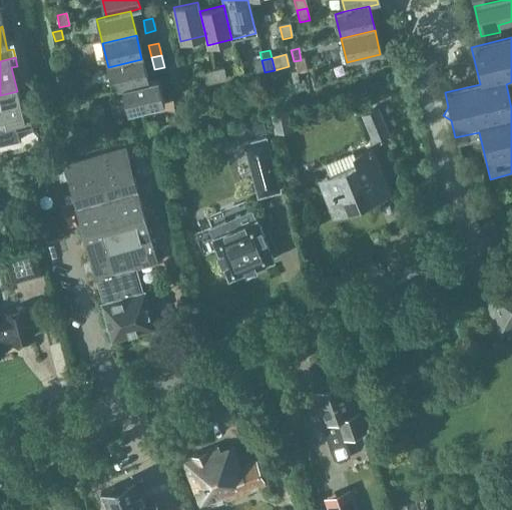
[(113,91),(123,89),(147,83),(141,59),(108,67),(113,91)]
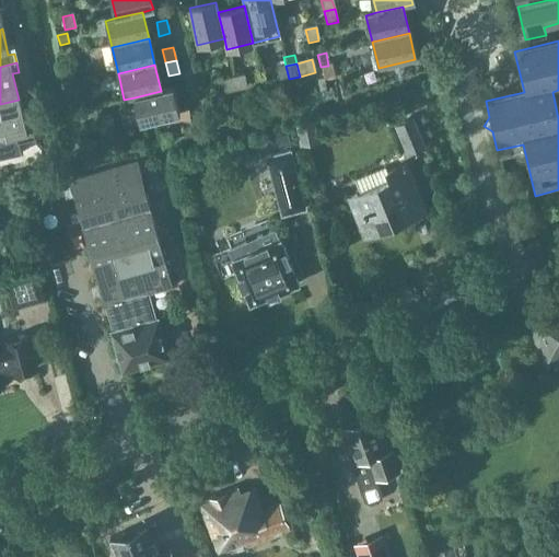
[(324,81),(335,78),(332,65),(328,66),(321,67),(324,81)]
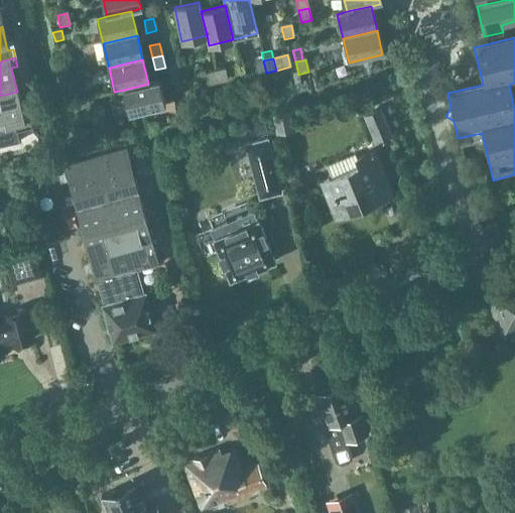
[(266,73),(263,60),(253,62),(256,76),(266,73)]
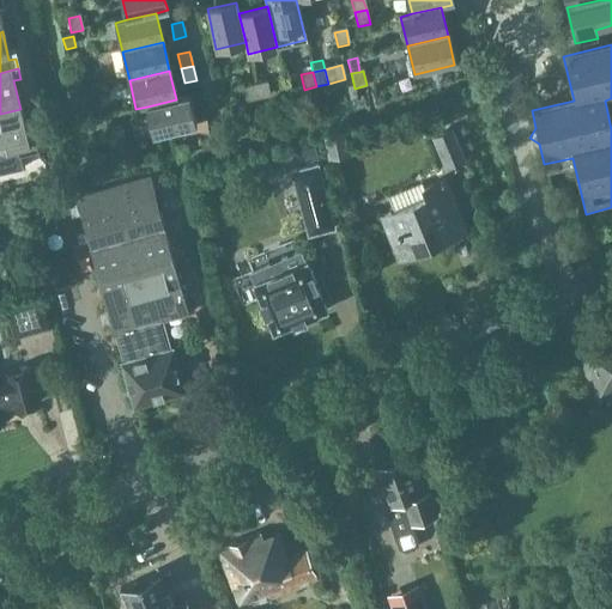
[(255,86),(259,101),(270,97),(266,83),(255,86)]
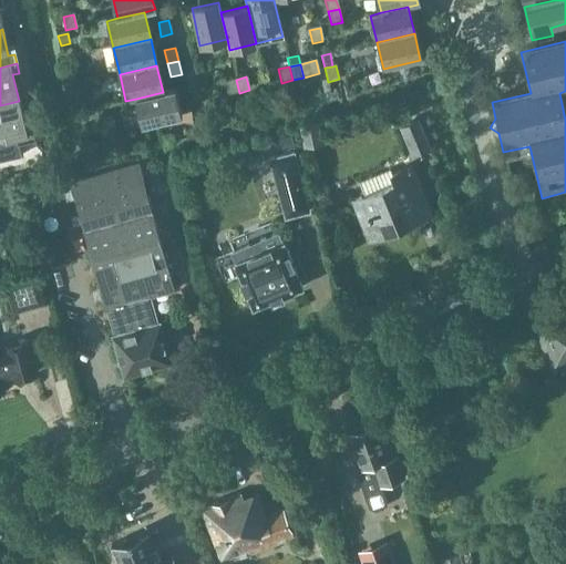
[(239,93),(236,80),(225,82),(228,95),(239,93)]
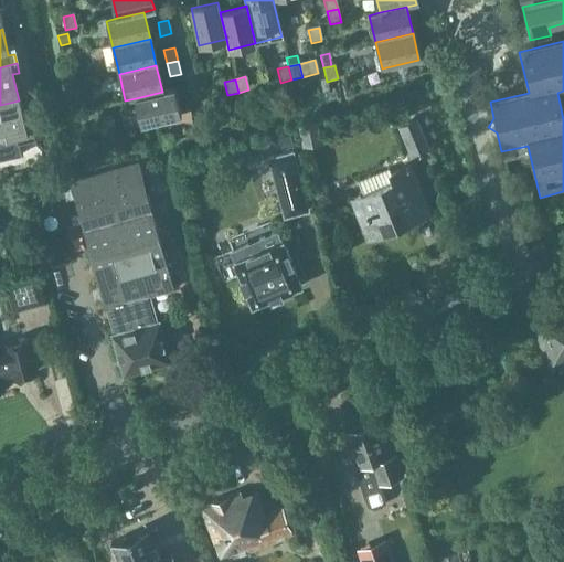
[(162,92),(136,98),(142,125),(179,116),(173,89),(162,92)]
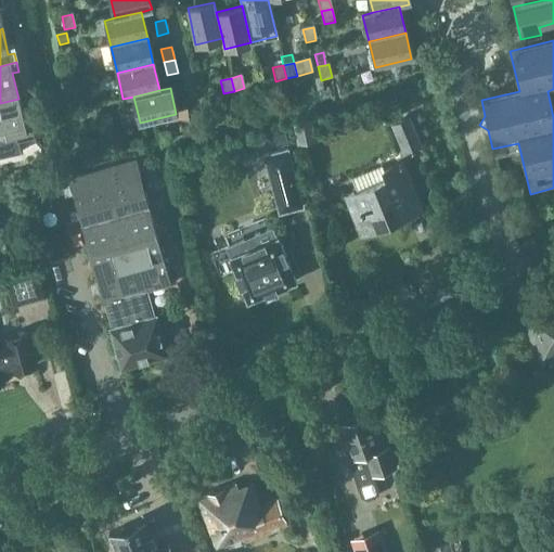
[(329,91),(318,94),(320,102),(331,99),(329,91)]
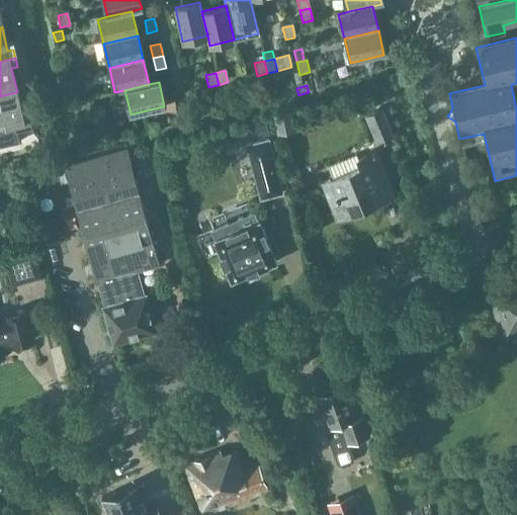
[(0,149),(19,145),(16,134),(31,130),(28,114),(22,115),(17,92),(0,96),(0,149)]
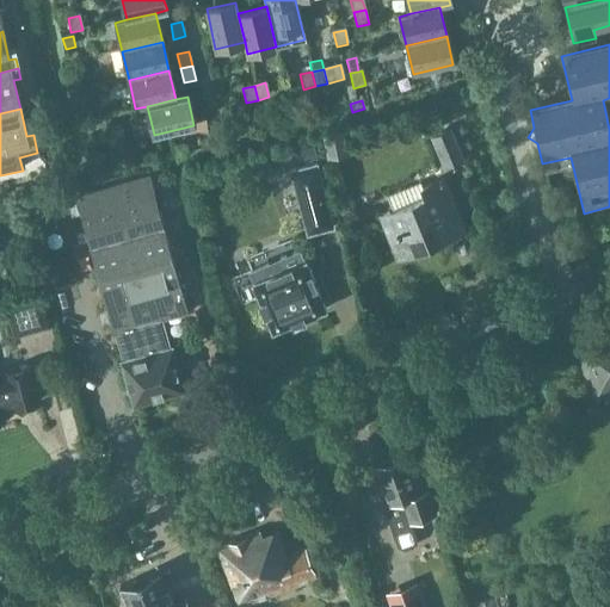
[(103,116),(92,119),(94,134),(106,131),(103,116)]
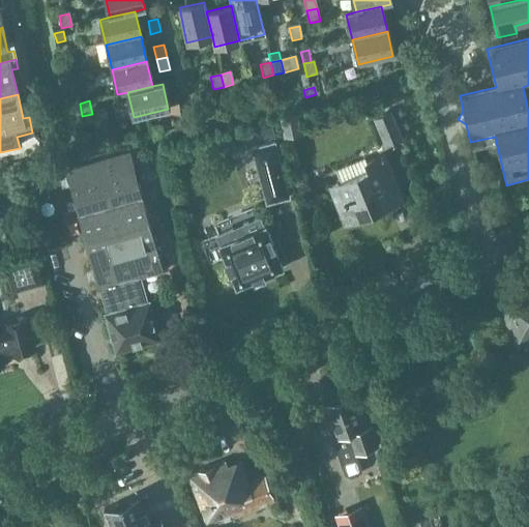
[(390,114),(375,120),(385,147),(401,141),(390,114)]
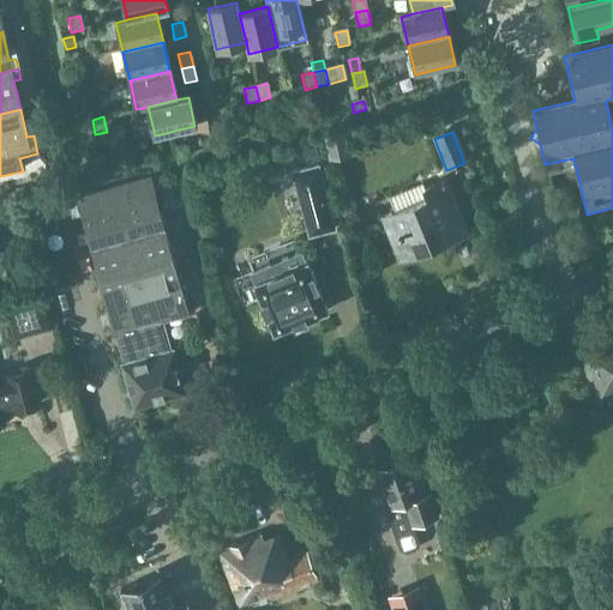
[(344,134),(324,138),(329,159),(348,156),(344,134)]
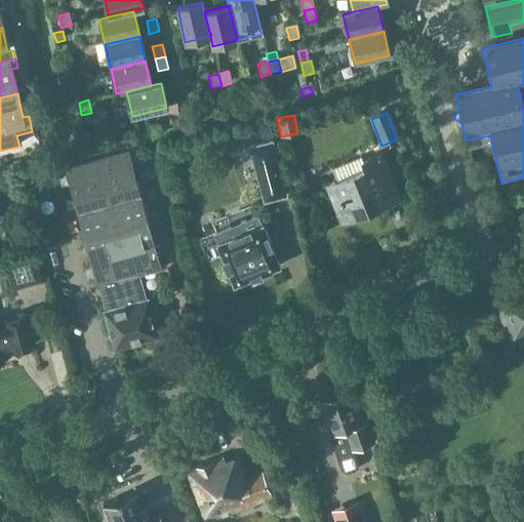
[(268,128),(255,132),(259,144),(272,141),(268,128)]
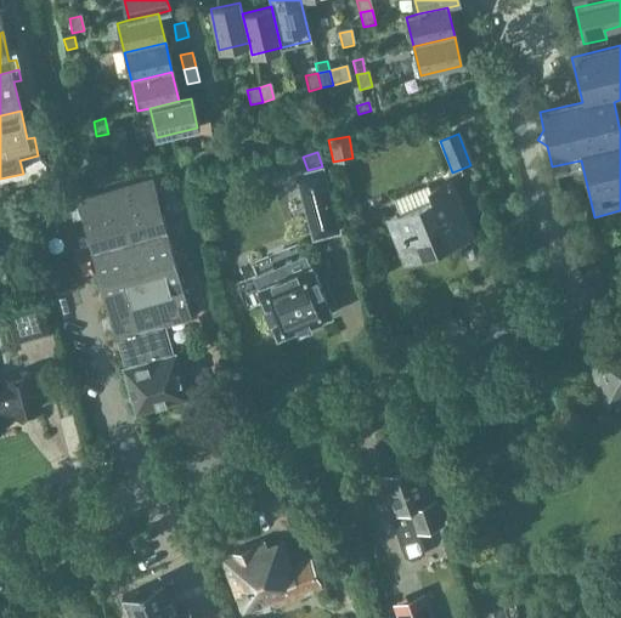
[(295,176),(308,224),(315,221),(320,239),(339,234),(322,170),(295,176)]
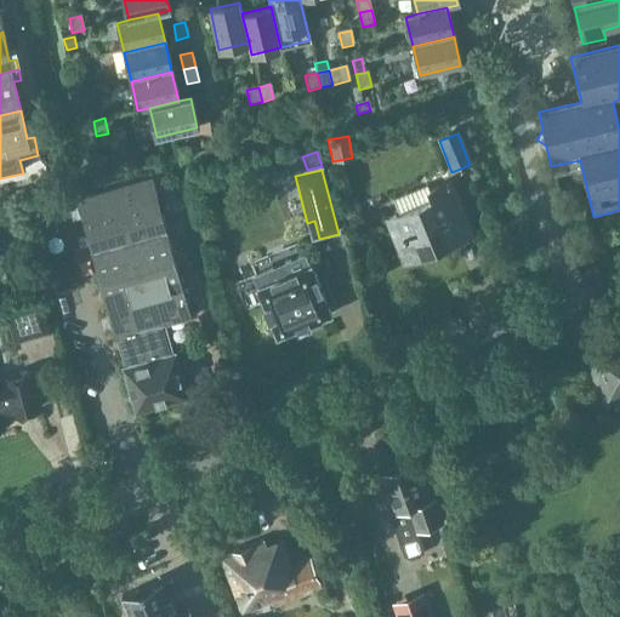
[(128,189),(78,203),(83,224),(85,232),(91,255),(92,257),(97,275),(107,312),(114,335),(115,341),(118,341),(124,364),(126,370),(144,365),(171,358),(163,329),(191,320),(182,291),(174,258),(166,233),(160,211),(158,204),(152,182),(128,189)]
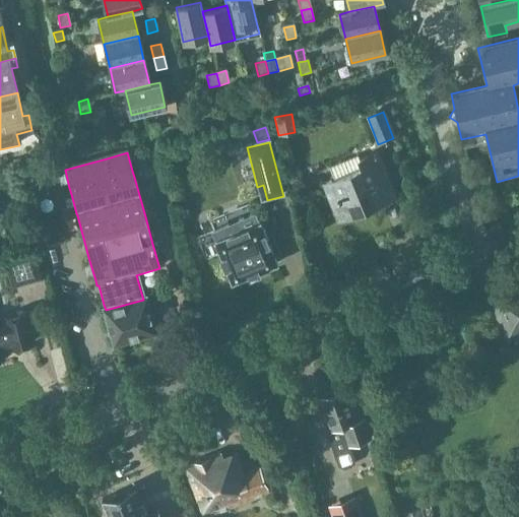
[(331,183),(324,186),(337,219),(344,216),(382,202),(394,197),(389,185),(377,153),(359,160),(363,170),(335,181),(331,183)]
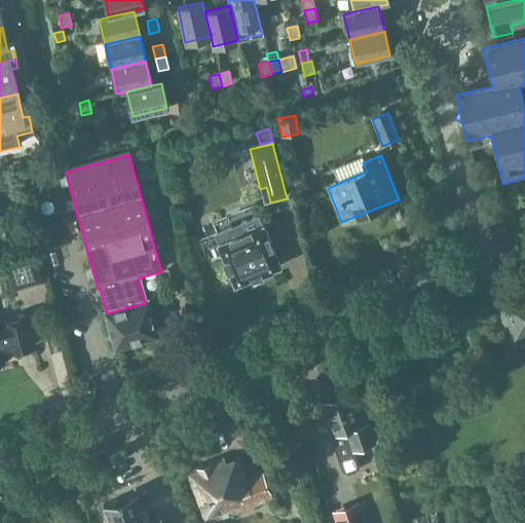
[(12,226),(0,230),(5,245),(16,241),(12,226)]
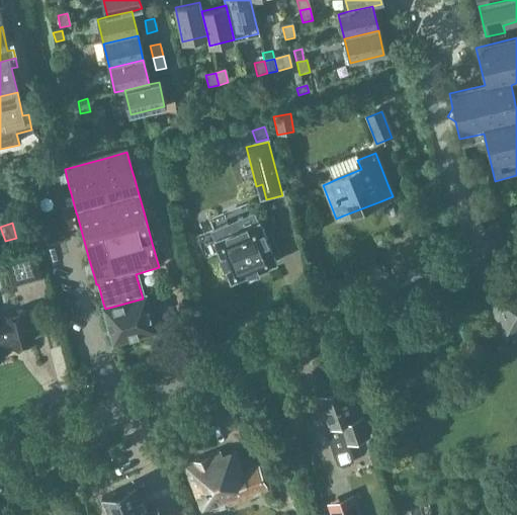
[(214,243),(219,255),(230,281),(231,283),(232,282),(248,275),(249,276),(258,273),(258,271),(274,265),(276,264),(275,263),(259,225),(260,225),(259,223),(257,224),(216,241),(213,242),(214,243)]
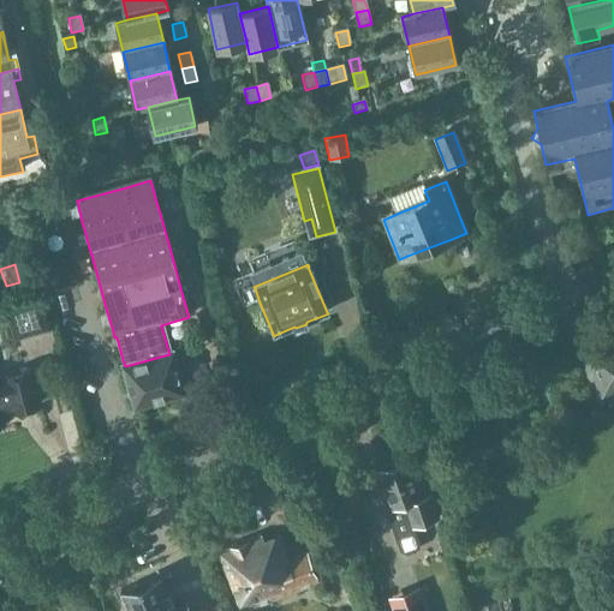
[(39,295),(4,305),(13,340),(48,330),(39,295)]
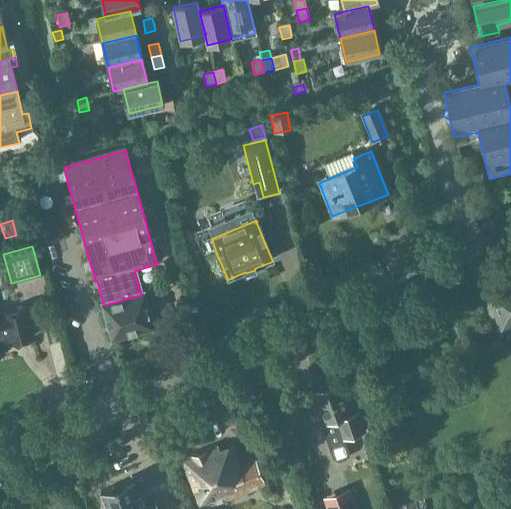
[(499,340),(510,335),(510,276),(478,290),(499,340)]
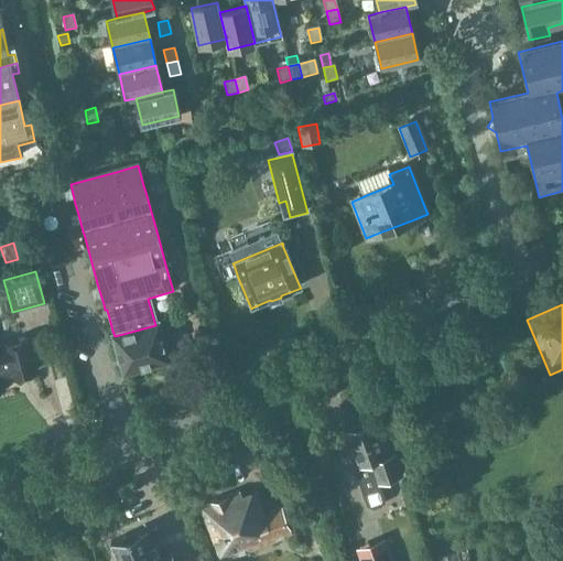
[(115,336),(112,337),(123,376),(169,364),(158,324),(155,325),(131,332),(115,336)]
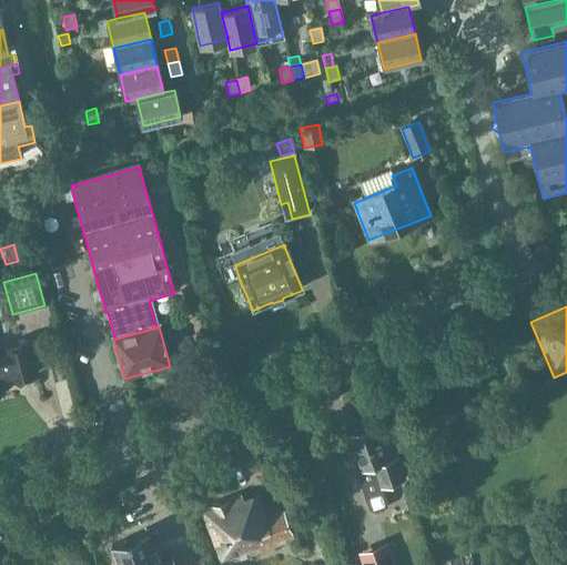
[(0,393),(1,393),(0,390),(0,382),(12,379),(13,382),(34,376),(27,344),(6,350),(6,353),(0,355),(0,393)]
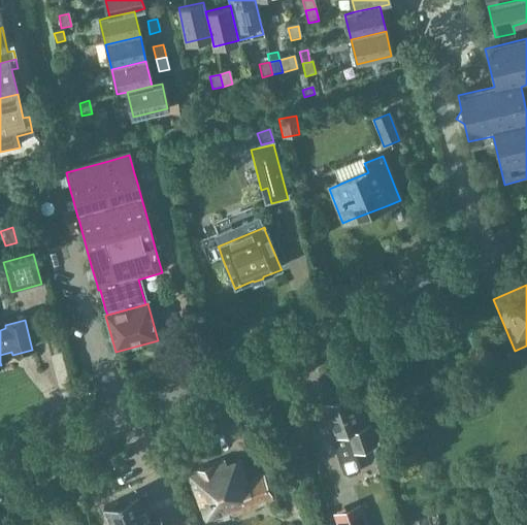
[(335,437),(331,439),(343,474),(350,478),(357,474),(360,468),(355,454),(376,446),(369,426),(361,429),(350,397),(338,401),(335,399),(330,401),(328,405),(325,406),(335,437)]
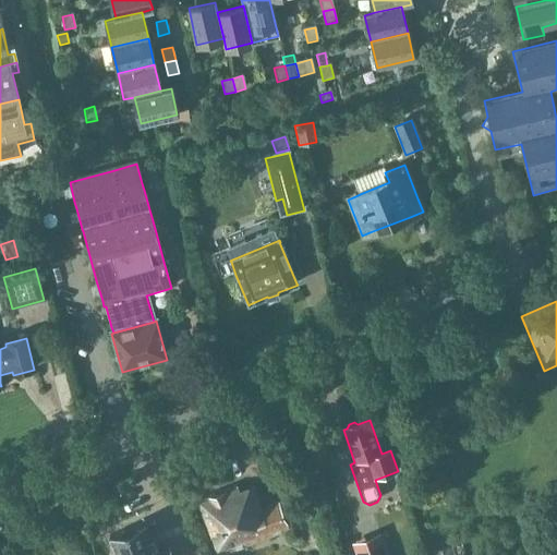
[(198,503),(218,554),(228,554),(290,531),(279,504),(263,510),(254,487),(240,493),(238,487),(198,503)]
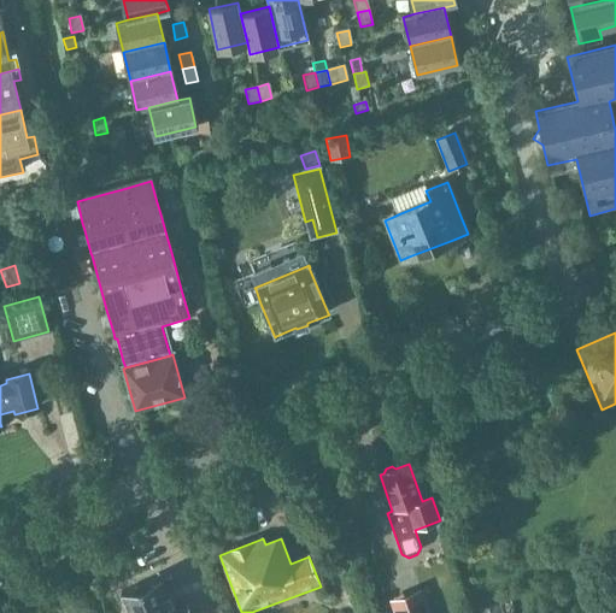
[(146,584),(122,595),(129,612),(191,612),(188,606),(174,612),(160,578),(146,584)]
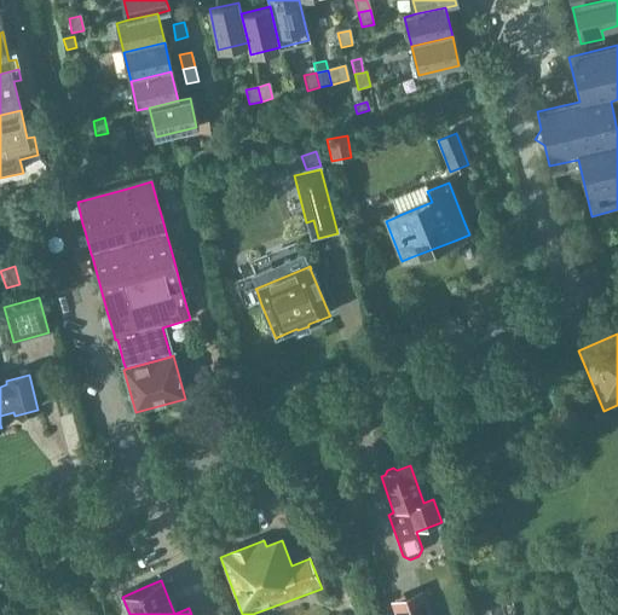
[(427,614),(423,604),(397,614),(427,614)]
